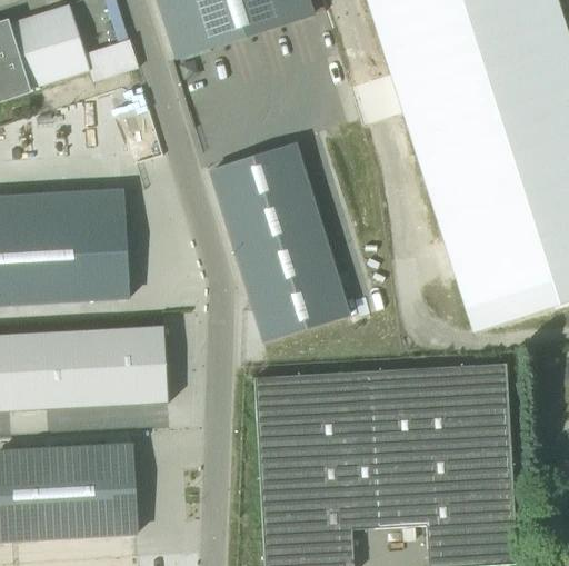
[(158,0),(177,57),(311,13),(307,0),(158,0)]
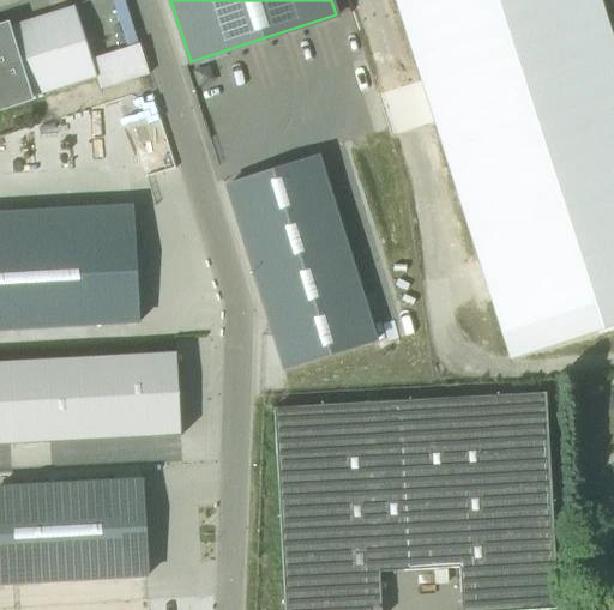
[(331,0),(336,14),(350,10),(347,0),(331,0)]
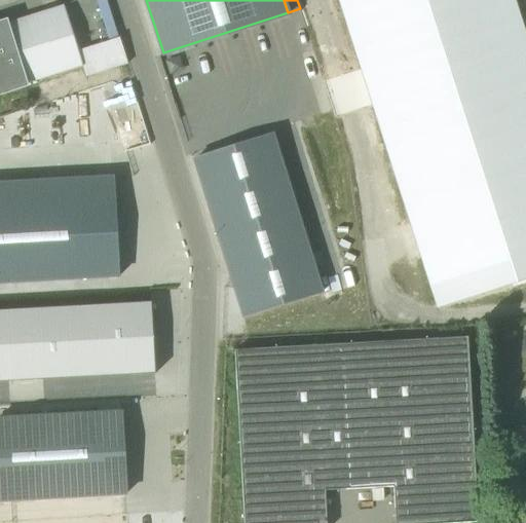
[(340,0),(438,304),(525,274),(525,44),(512,0),(340,0)]
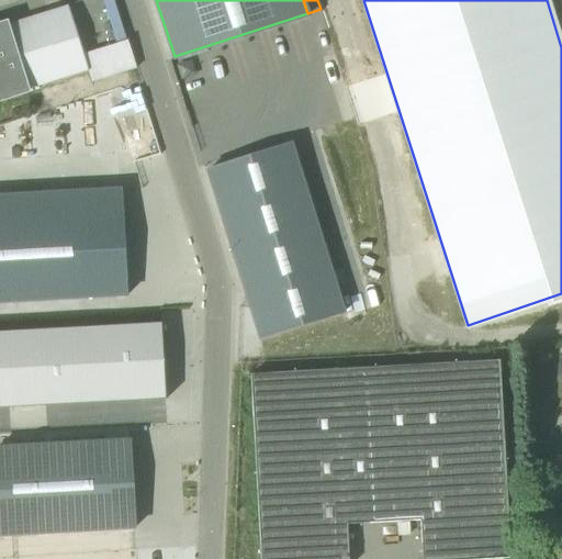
[(68,3),(0,24),(0,91),(1,96),(2,94),(88,68),(83,54),(68,3)]
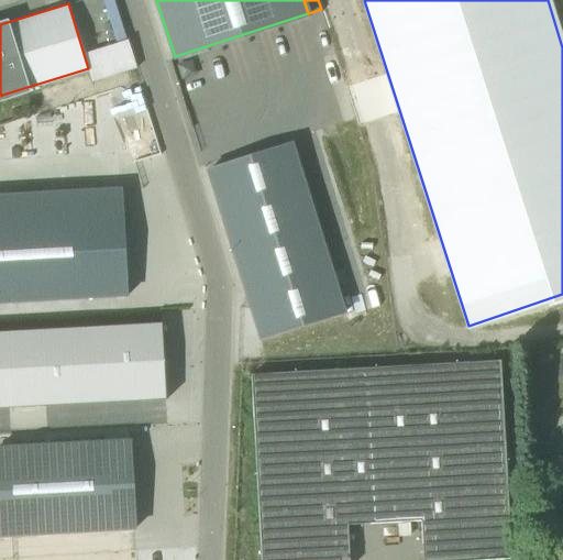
[(88,68),(92,79),(136,66),(128,40),(84,54),(88,68)]
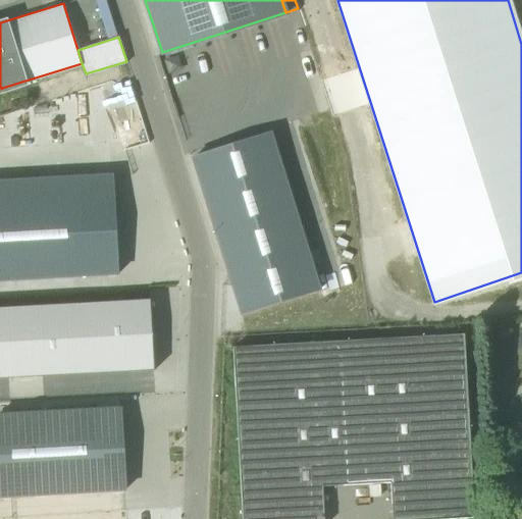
[(192,156),(242,312),(319,288),(270,131),(192,156)]
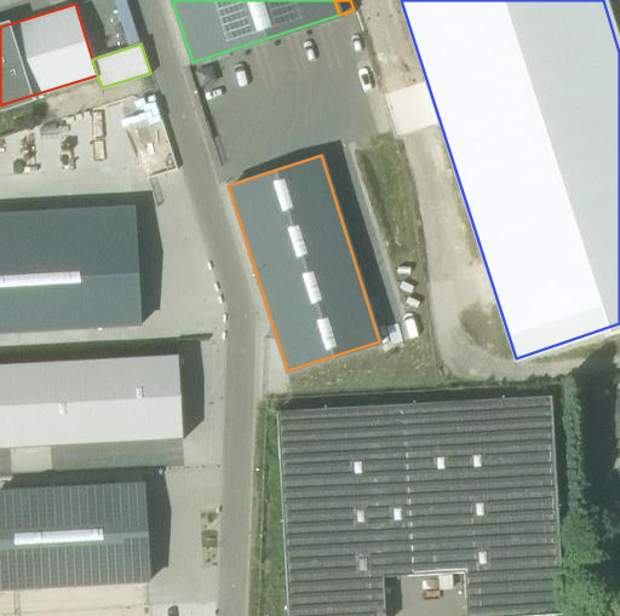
[(133,205),(0,212),(0,231),(135,224),(133,205)]
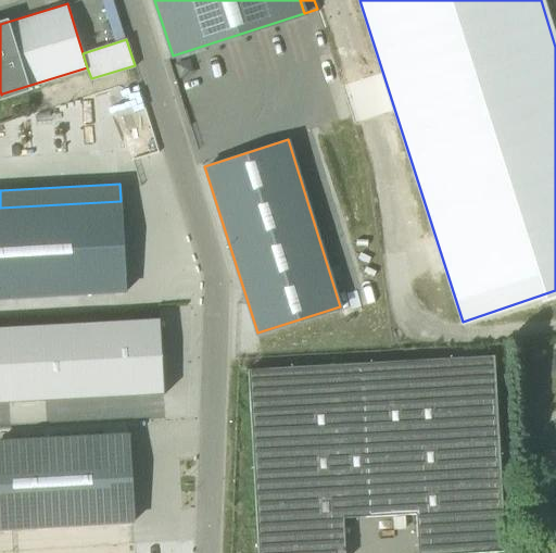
[(0,208),(0,296),(126,290),(121,201),(0,208)]
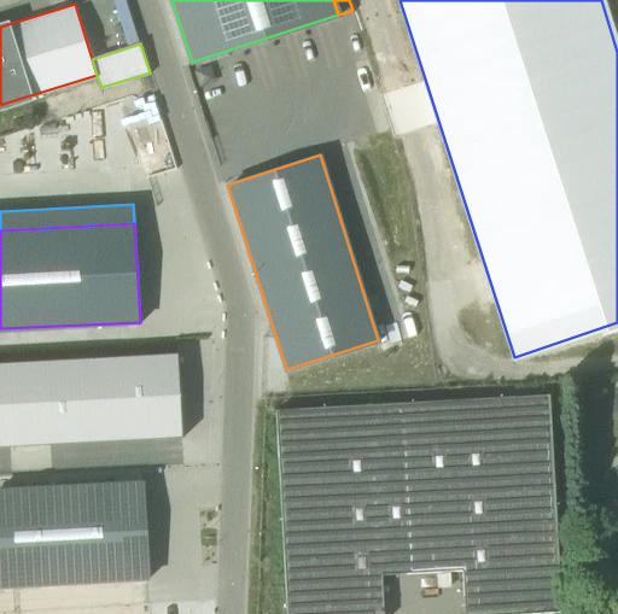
[(0,445),(182,436),(178,354),(0,362),(0,445)]
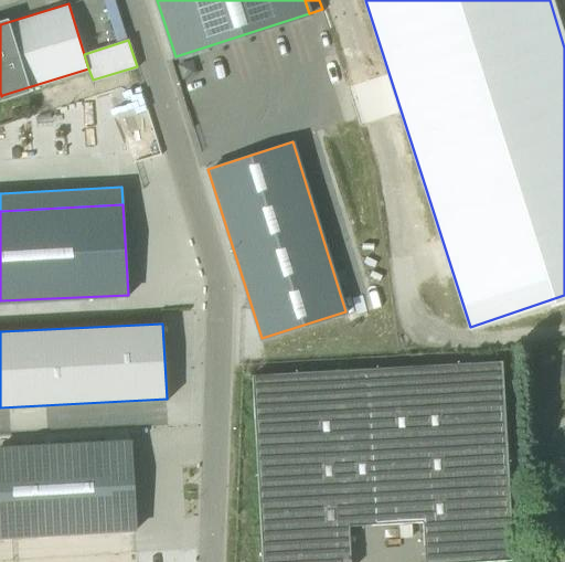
[(252,374),(262,561),(350,561),(349,526),(423,521),(424,561),(464,561),(513,559),(502,361),(252,374)]
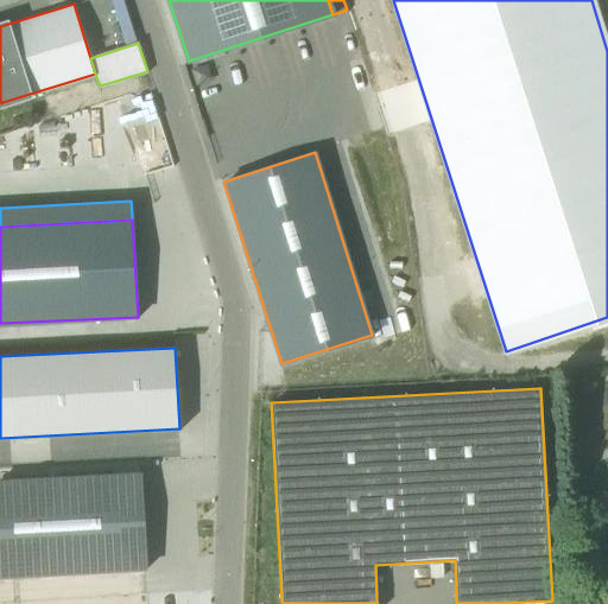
[(139,474),(0,481),(0,559),(1,576),(145,567),(139,474)]
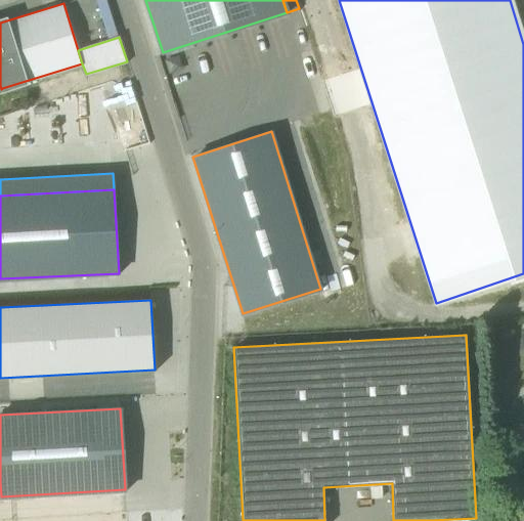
[(523,520),(523,503),(511,504),(511,520),(523,520)]
